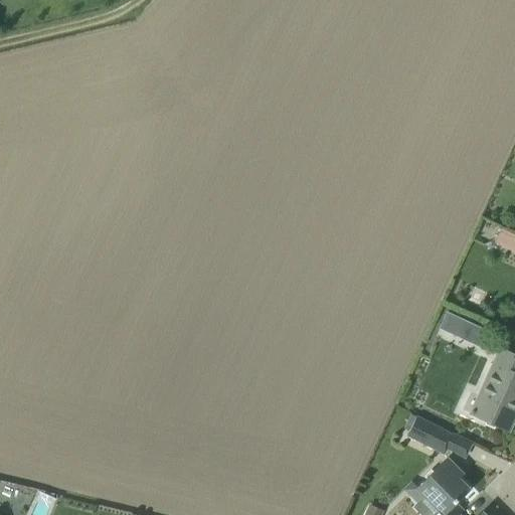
[(514,250),(514,231),(505,226),(497,242),(514,250)]
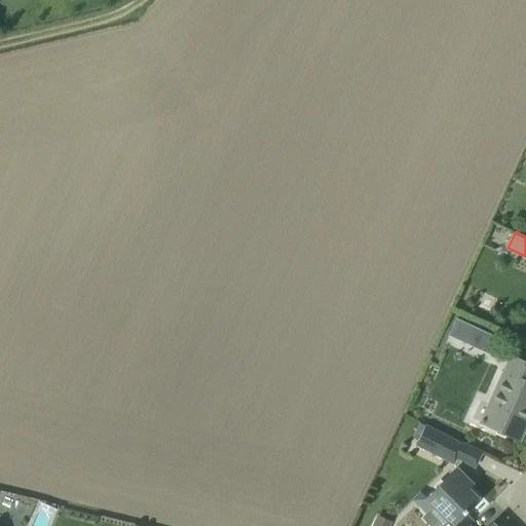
[(455,318),(448,335),(492,357),(500,339),(455,318)]
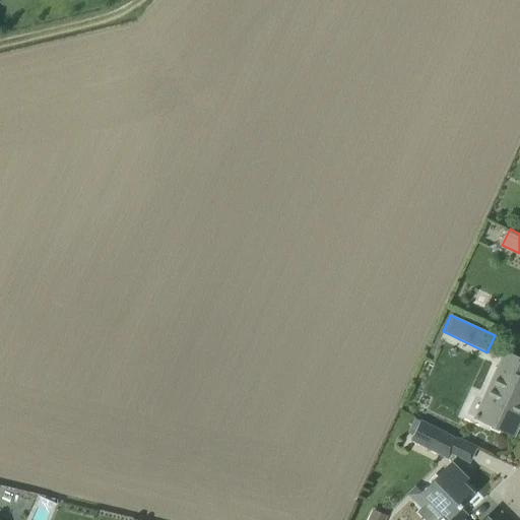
[(474,417),(513,435),(519,420),(519,414),(518,414),(519,410),(519,360),(505,352),(474,417)]
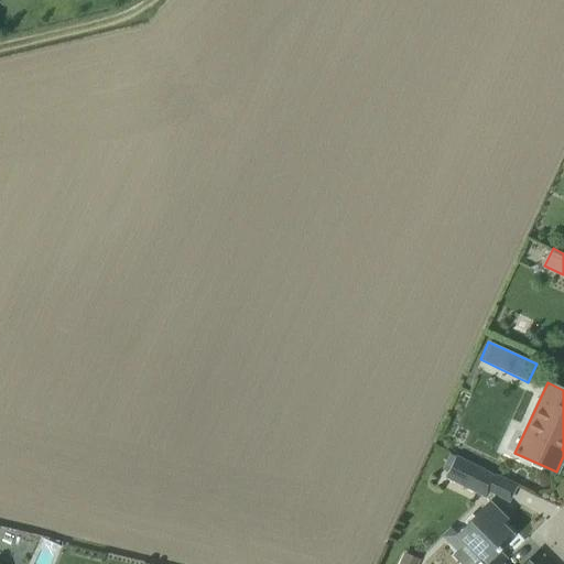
[(454,456),(444,476),(486,497),(496,476),(454,456)]
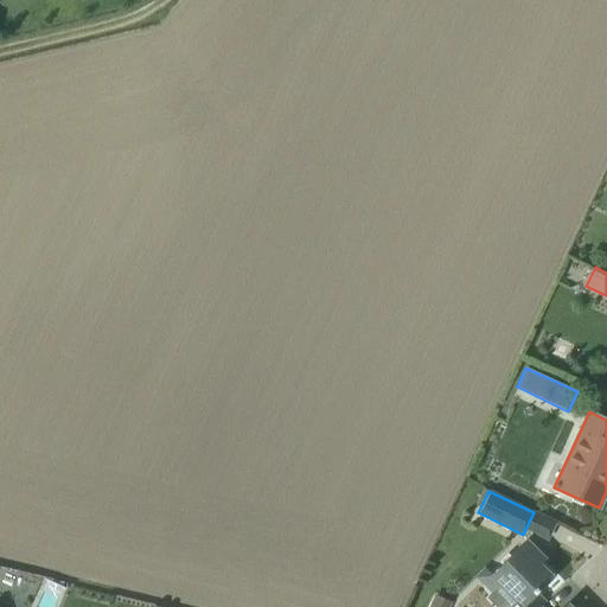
[(491,576),(498,582),(522,606),(551,576),(538,563),(544,558),(526,541),(491,576)]
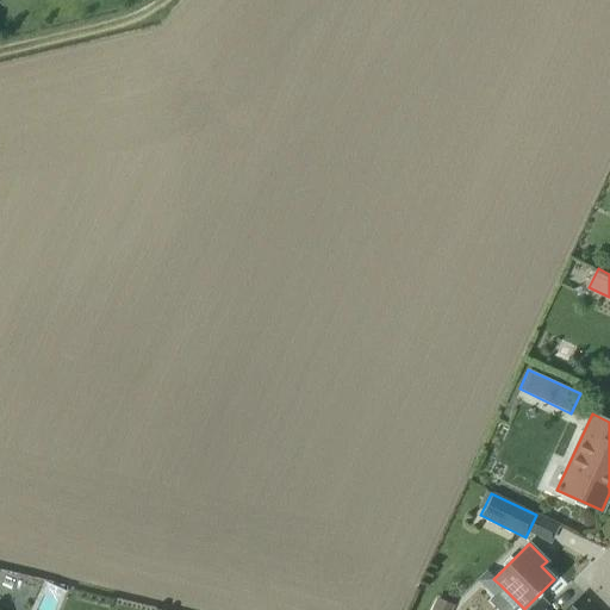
[(435,597),(429,609),(449,609),(452,604),(435,597)]
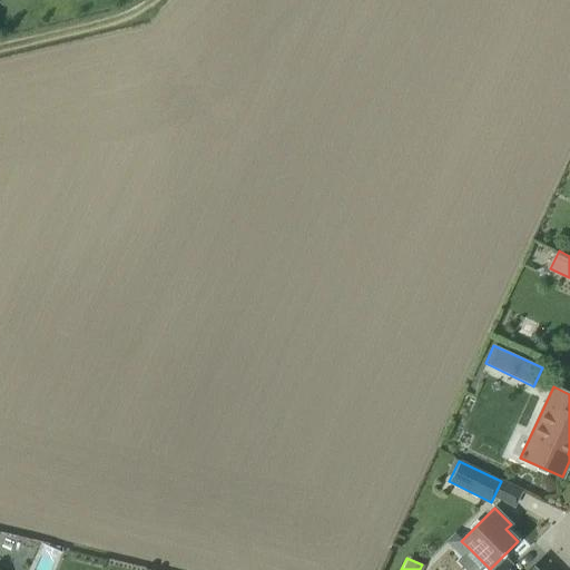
All buildings are outlined.
